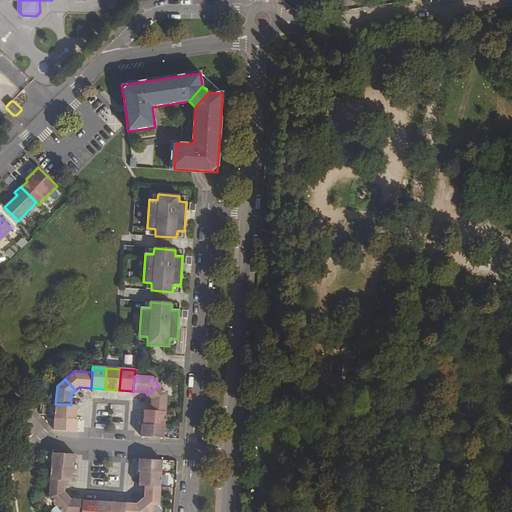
[(159,386),(147,395),(151,399),(150,411),(165,412),(166,394),(159,386)]
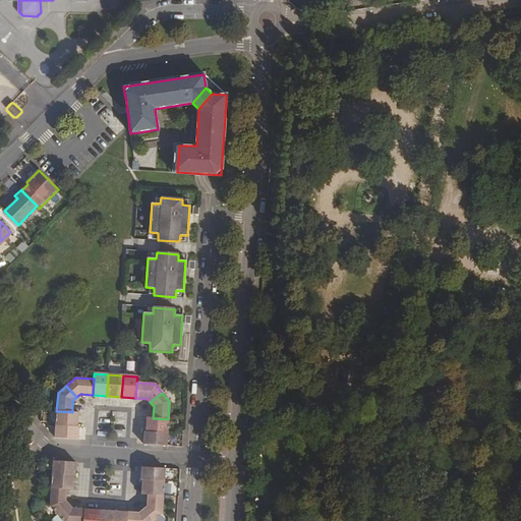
[(72,412),(56,411),(55,425),(77,427),(78,412),(72,412)]
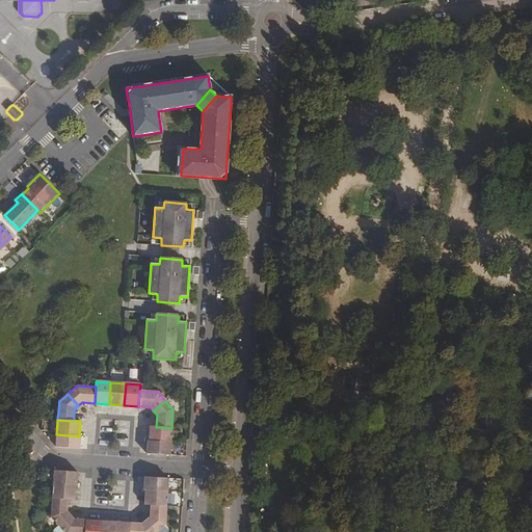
[(156,427),(150,426),(149,441),(170,443),(171,428),(156,427)]
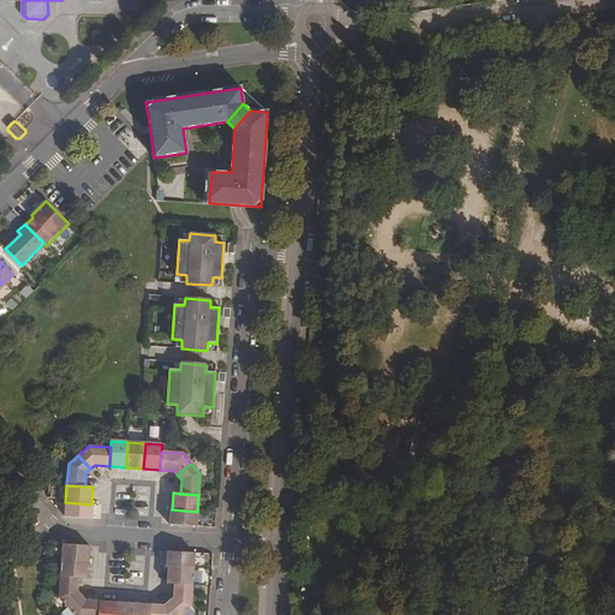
[(91,505),(65,502),(65,518),(93,519),(94,505),(91,505)]
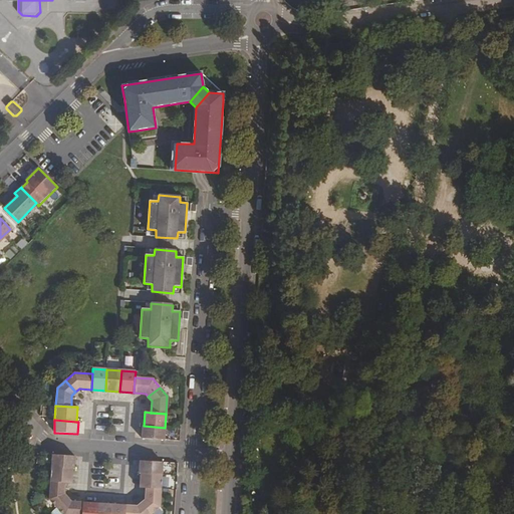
[(144,426),(143,426),(142,439),(164,440),(165,428),(144,426)]
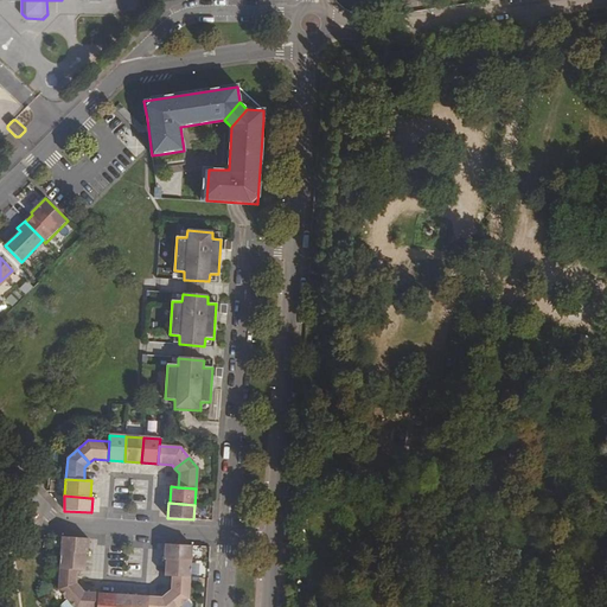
[(89,540),(62,537),(61,553),(85,554),(88,554),(89,540)]
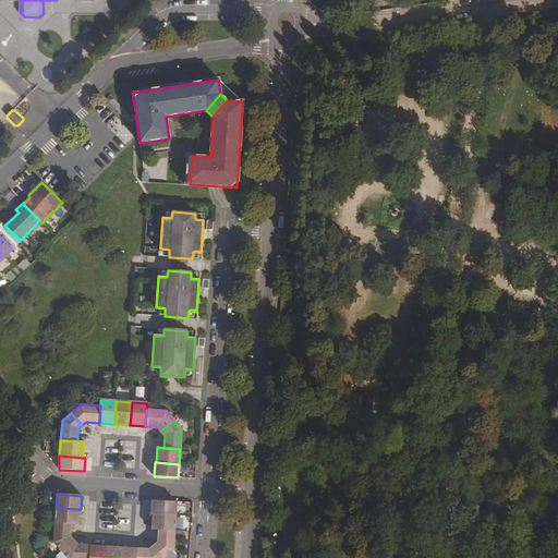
[(177,502),(152,500),(150,514),(153,514),(176,516),(177,502)]
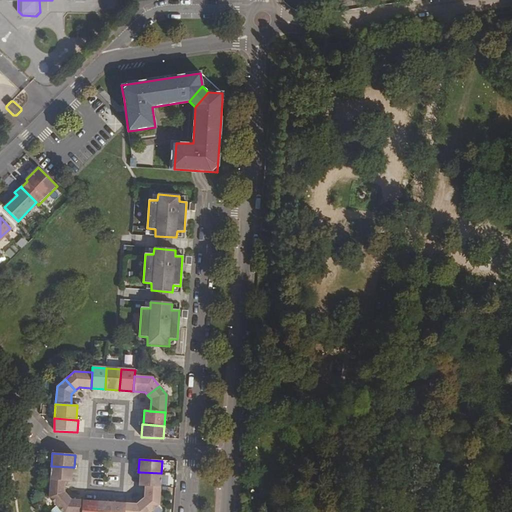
[(72,467),(51,466),(50,480),(65,481),(71,481),(72,467)]
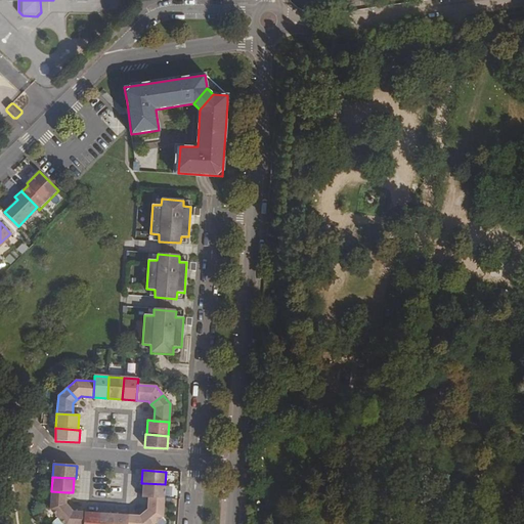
[(165,484),(143,483),(142,497),(148,497),(164,498),(165,484)]
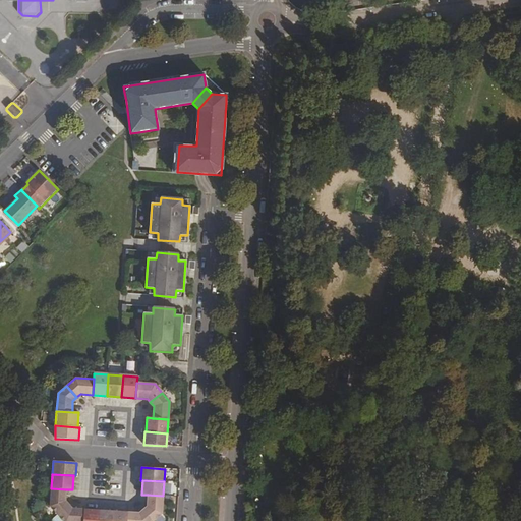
[(66,489),(51,488),(50,507),(57,515),(68,505),(65,502),(66,489)]
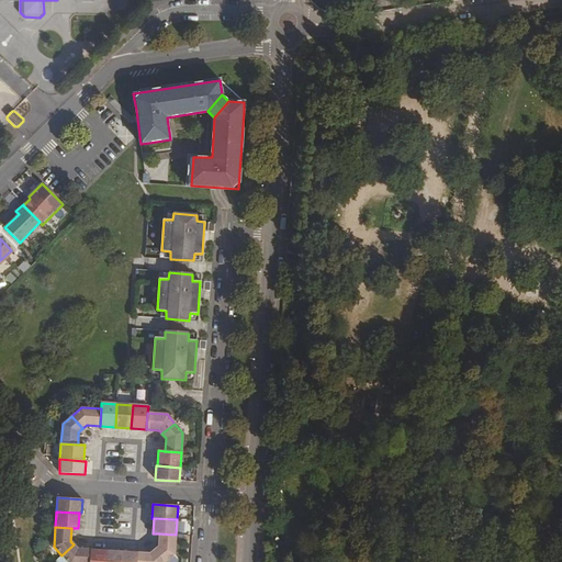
[(176,535),(159,534),(158,546),(154,549),(165,561),(166,561),(173,555),(176,535)]
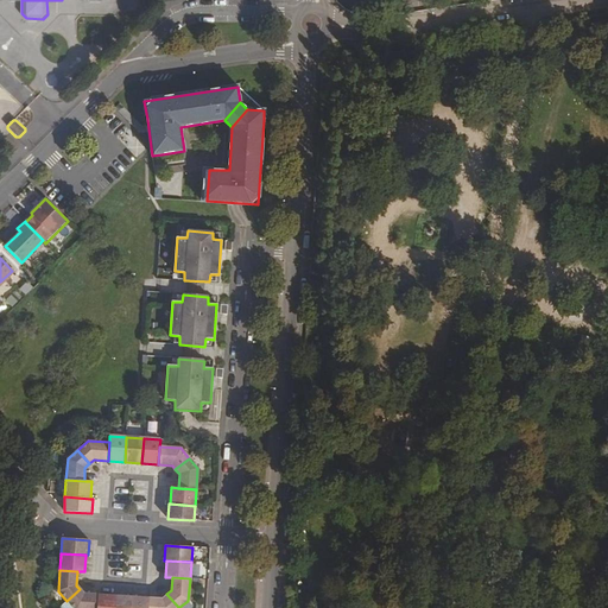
[(83,593),(80,589),(67,601),(71,607),(96,607),(97,594),(83,593)]
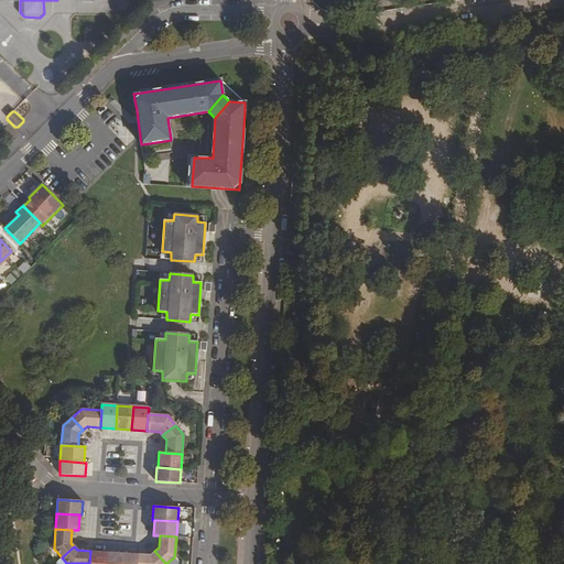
[(106,563),(107,552),(90,551),(89,563),(106,563)]
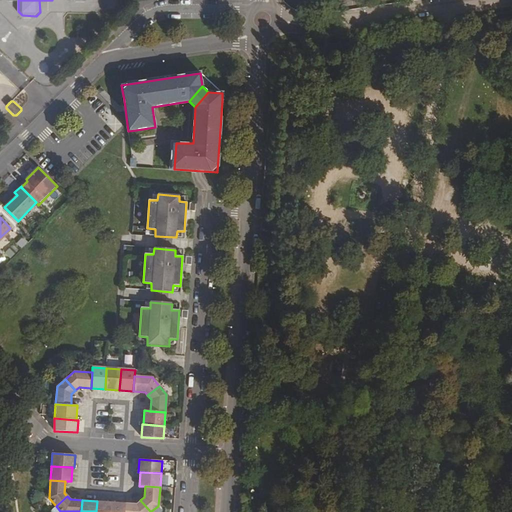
[(137,504),(125,503),(124,511),(150,511),(140,500),(137,504)]
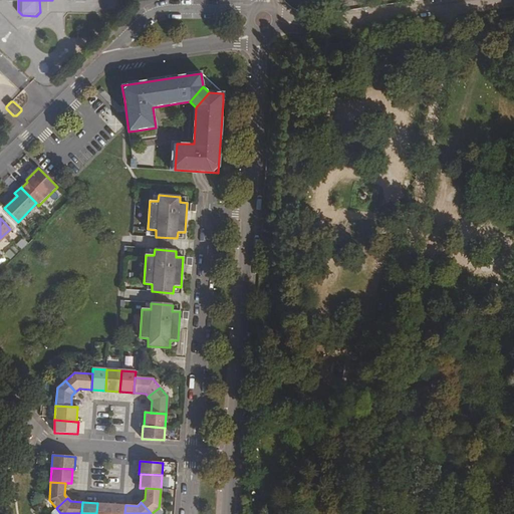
[(110,513),(111,504),(97,503),(96,513),(110,513)]
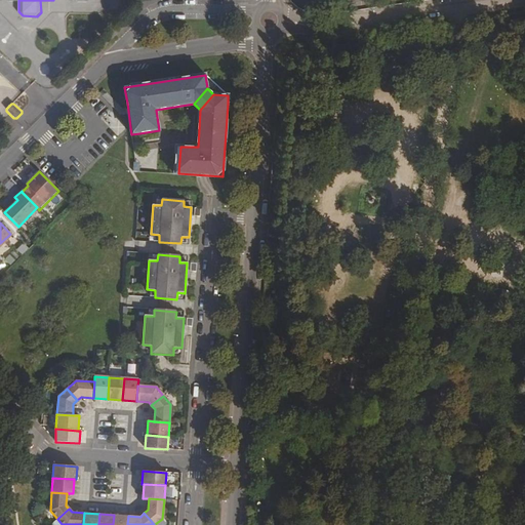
[(127,524),(128,516),(114,515),(113,524),(127,524)]
